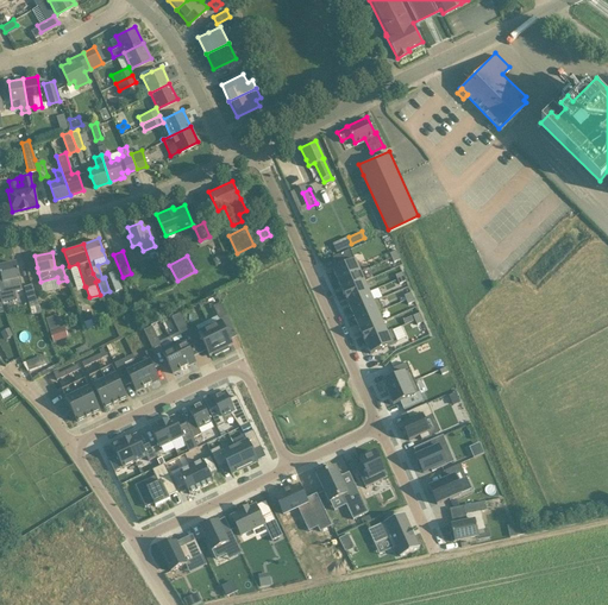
[(330,269),(334,281),(357,270),(352,259),(330,269)]
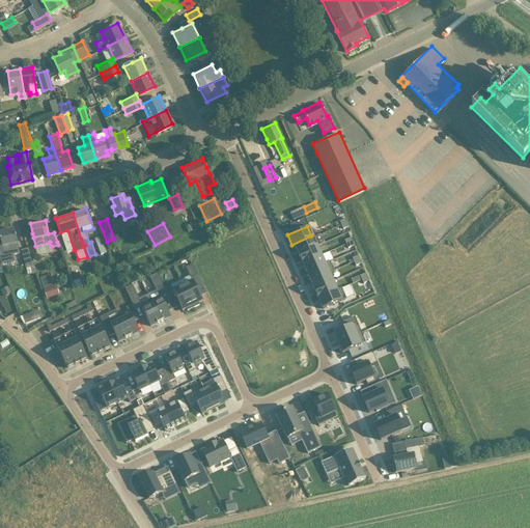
[(15,259),(12,250),(19,249),(17,241),(16,238),(14,227),(0,230),(0,237),(1,241),(0,241),(0,259),(1,262),(15,259)]
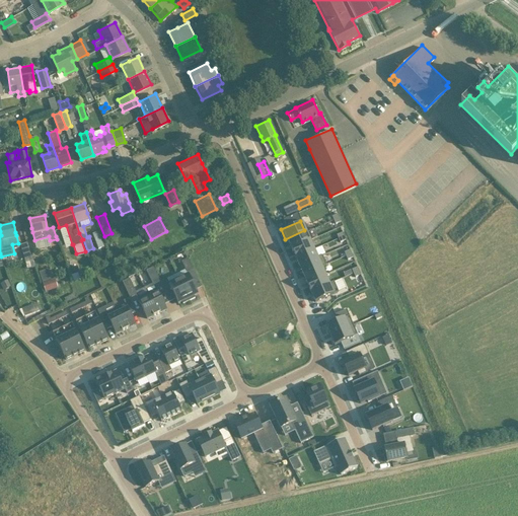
[(103,244),(97,229),(91,232),(97,246),(103,244)]
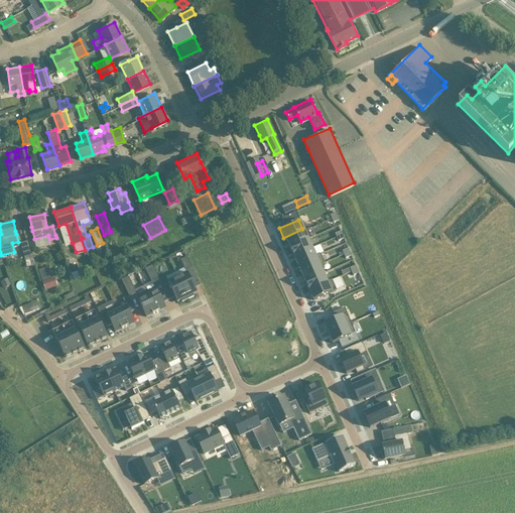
[(283,238),(287,246),(306,238),(302,229),(283,238)]
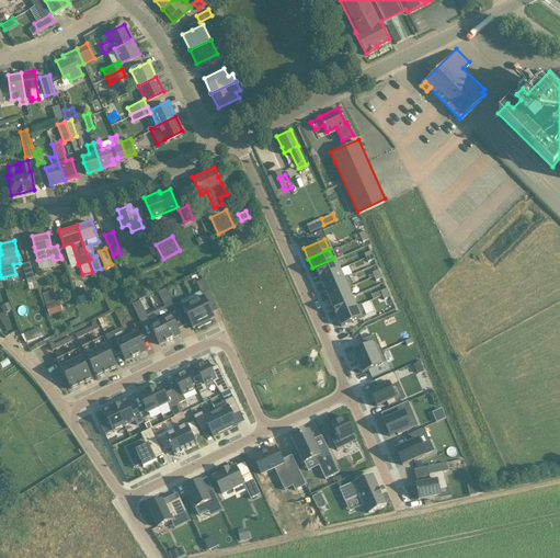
[(333,259),(312,268),(317,277),(338,268),(333,259)]
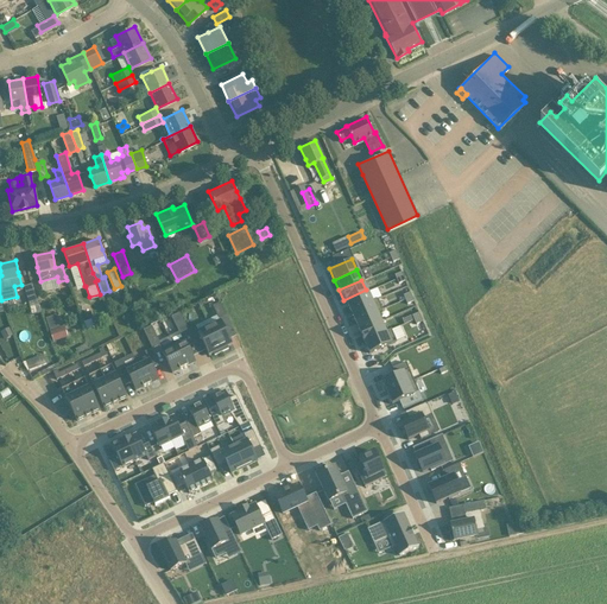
[(23,285),(29,302),(36,299),(30,283),(23,285)]
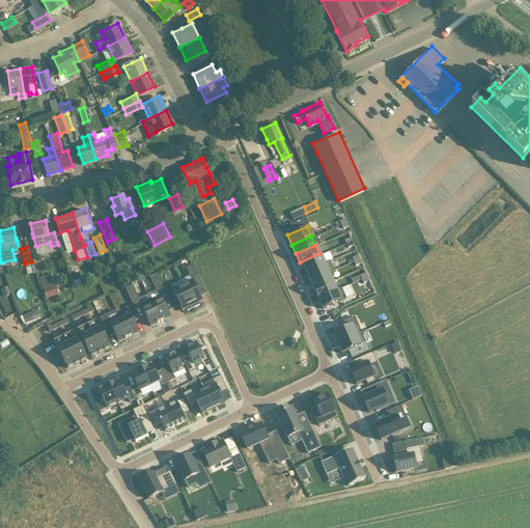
[(300,262),(304,271),(323,262),(319,253),(300,262)]
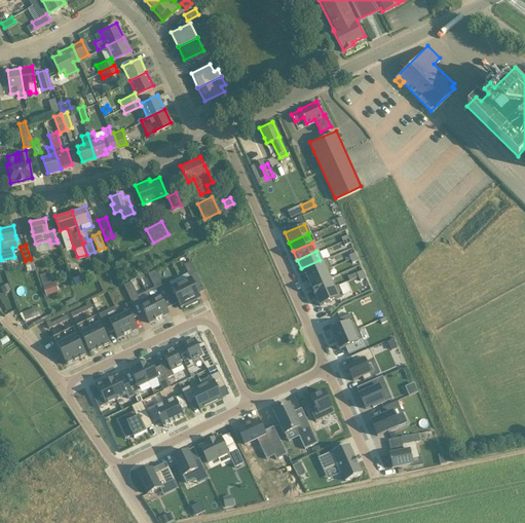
[(195,269),(190,259),(183,262),(189,272),(195,269)]
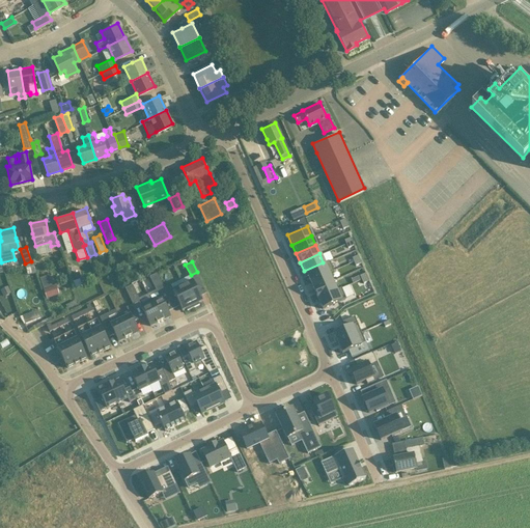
[(308,280),(327,271),(323,262),(304,271),(308,280)]
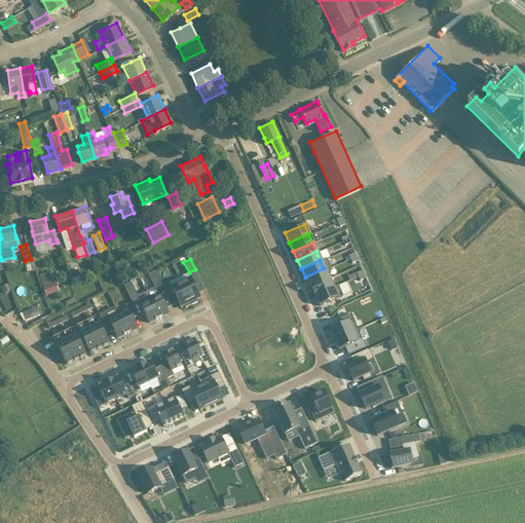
[(71,276),(78,274),(80,273),(78,267),(69,269),(71,276)]
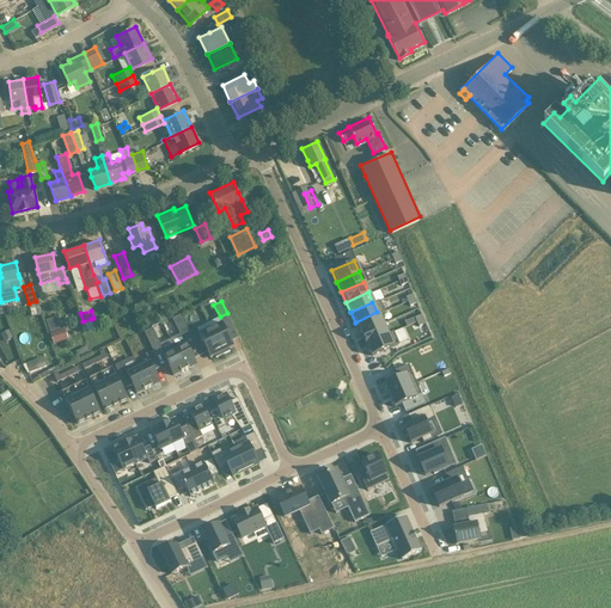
[(190,331),(188,329),(181,312),(172,317),(181,336),(190,331)]
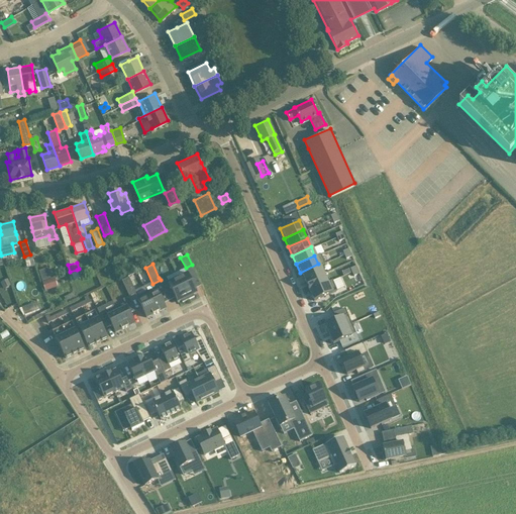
[(303,281),(322,273),(318,264),(300,273),(303,281)]
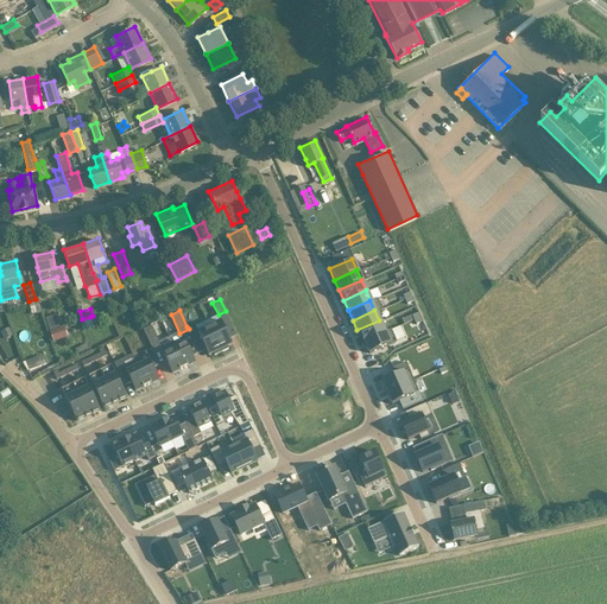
[(50,328),(61,324),(57,312),(46,316),(50,328)]
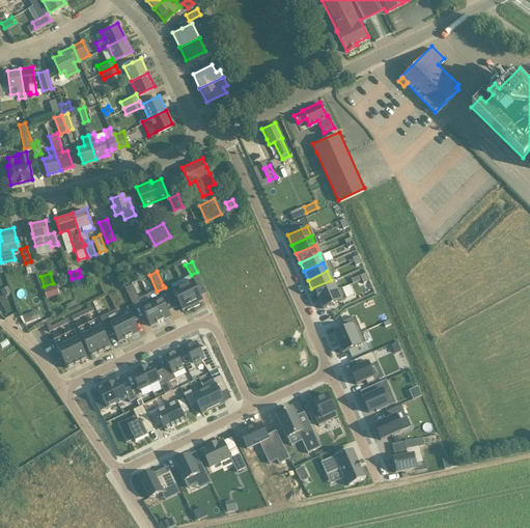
[(192,278),(182,283),(192,304),(202,299),(192,278)]
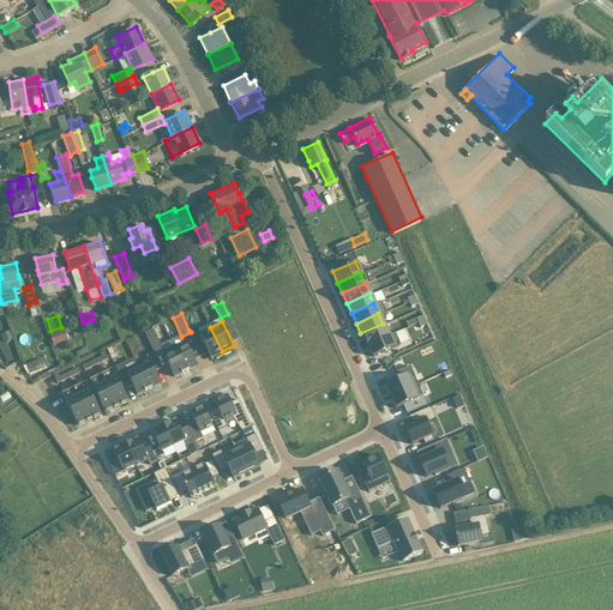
[(360,333),(365,344),(388,333),(383,324),(360,333)]
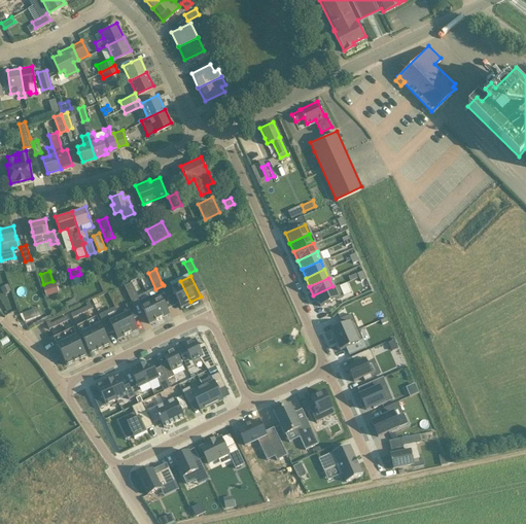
[(180,306),(190,302),(180,281),(170,285),(168,280),(162,283),(164,285),(168,294),(173,292),(180,306)]
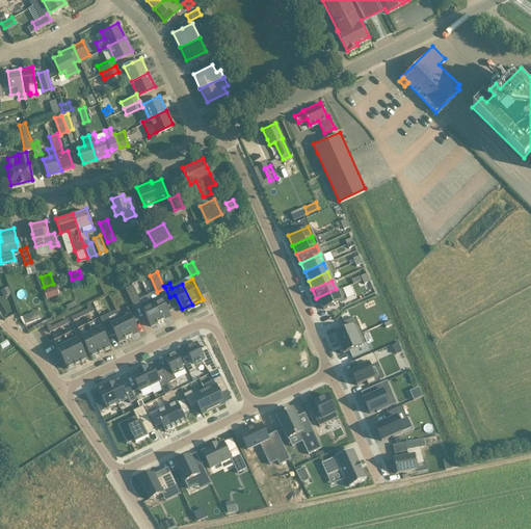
[(52,285),(43,288),(46,297),(58,293),(55,284),(52,285)]
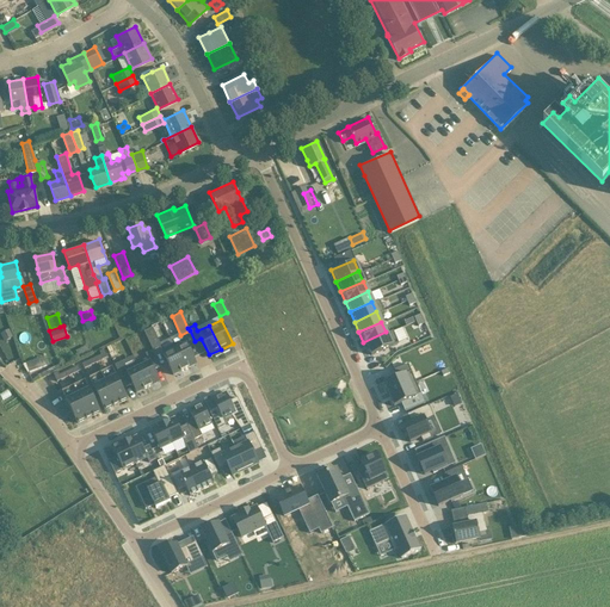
[(161,344),(152,326),(143,329),(153,348),(161,344)]
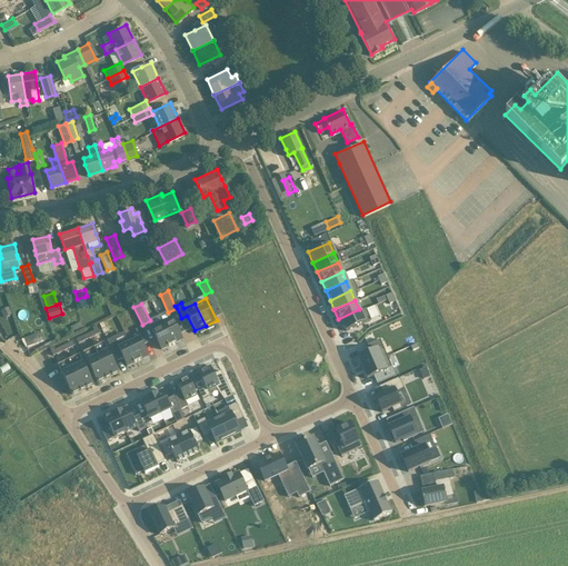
[(3,316),(11,311),(8,305),(0,309),(3,316)]
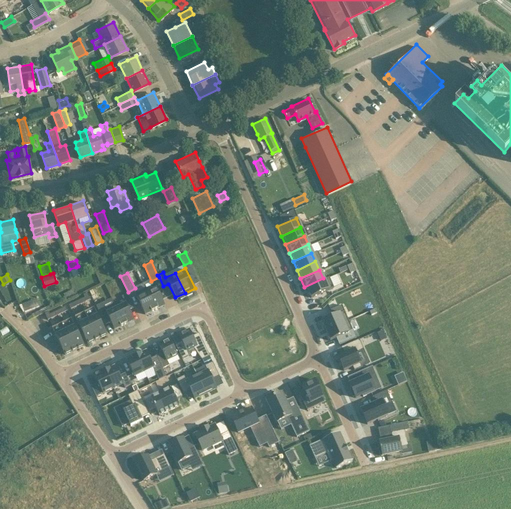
[(327,288),(323,278),(304,287),(308,296),(327,288)]
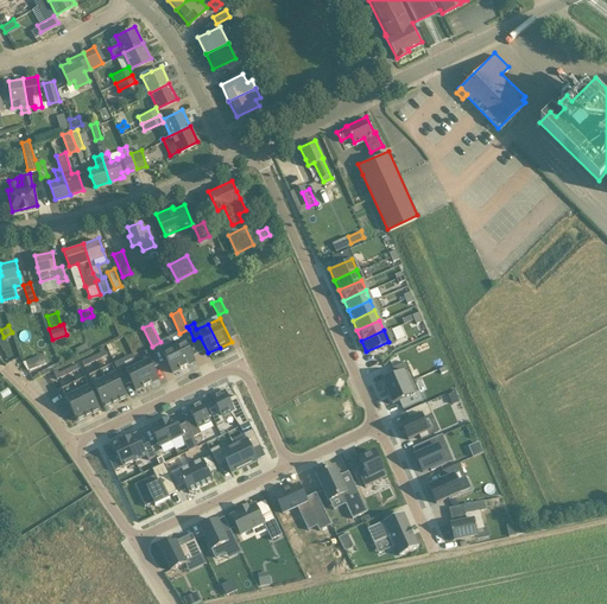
[(195,360),(183,336),(171,341),(183,364),(195,360)]
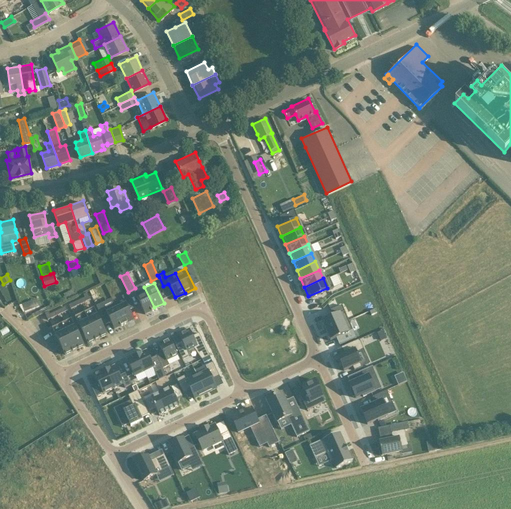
[(154,307),(144,287),(135,292),(144,312),(154,307)]
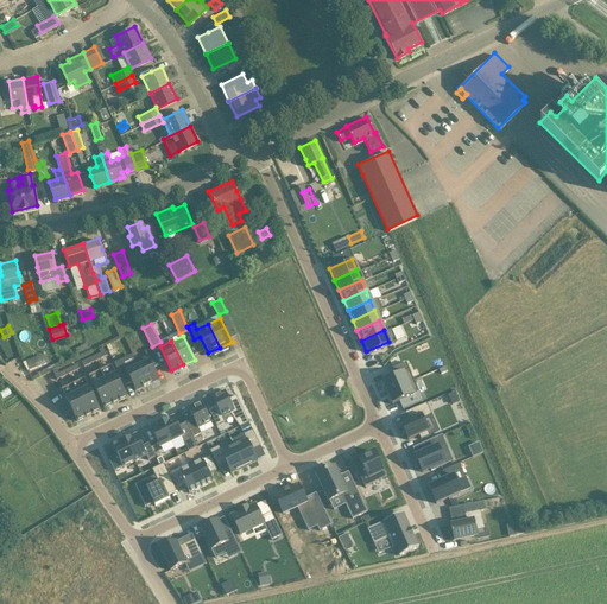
[(136,358),(146,382),(158,376),(155,368),(160,364),(153,350),(136,358)]
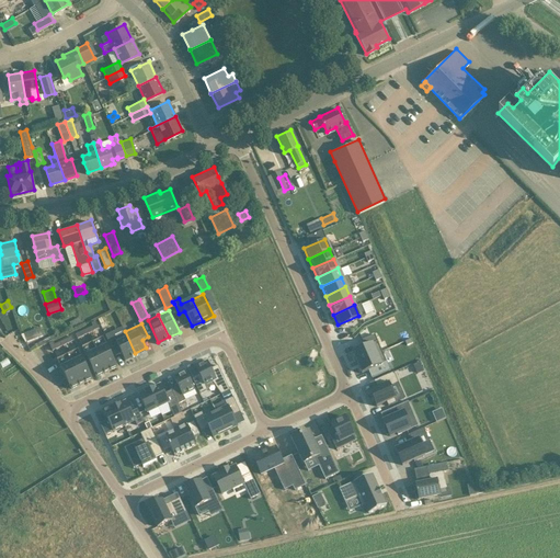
[(31,329),(23,332),(26,340),(34,337),(43,333),(40,326),(31,329)]
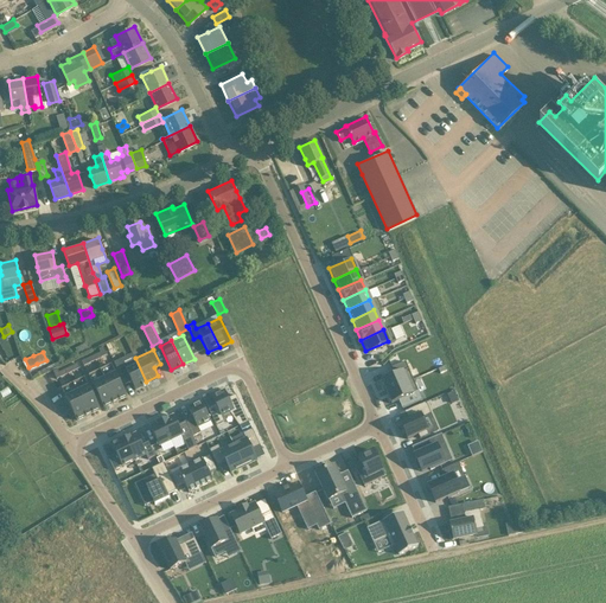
[(135,358),(116,367),(123,382),(131,379),(134,387),(146,382),(135,358)]
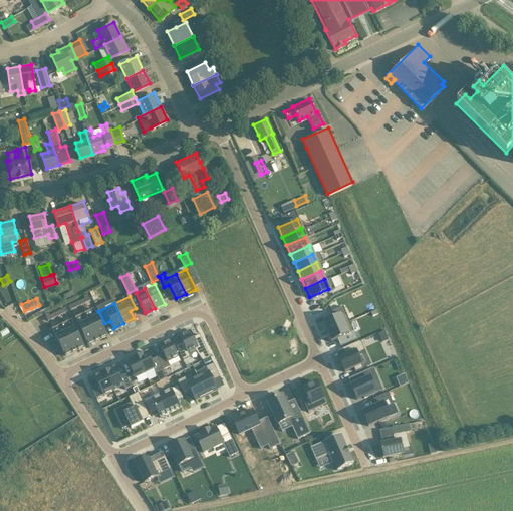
[(93,306),(74,316),(87,343),(106,334),(93,306)]
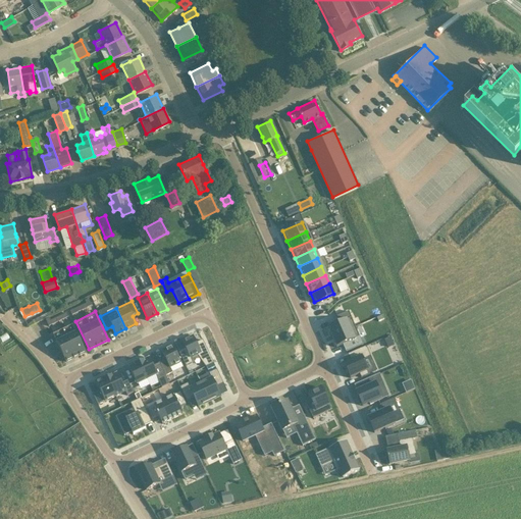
[(333,334),(352,325),(348,315),(328,323),(333,334)]
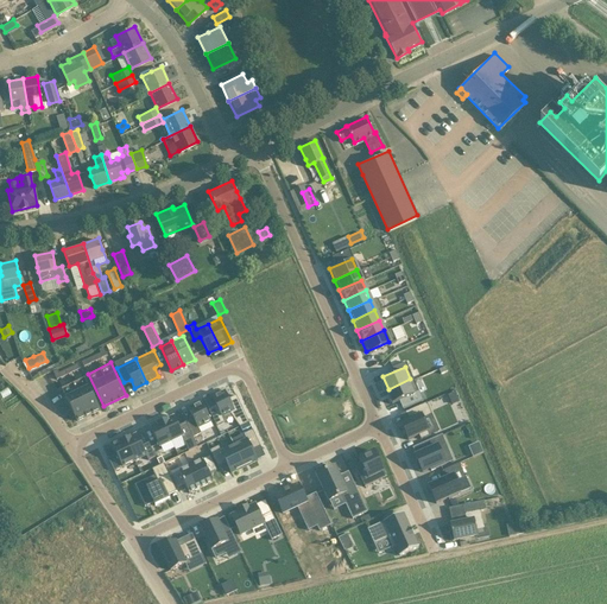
[(76,419),(86,414),(99,408),(83,375),(61,387),(76,419)]
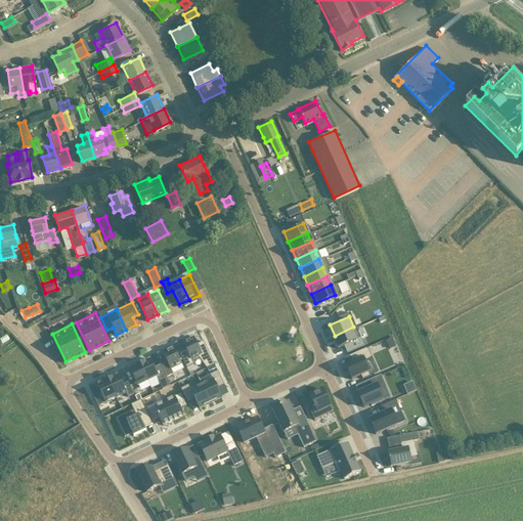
[(358,337),(353,327),(335,336),(339,346),(358,337)]
